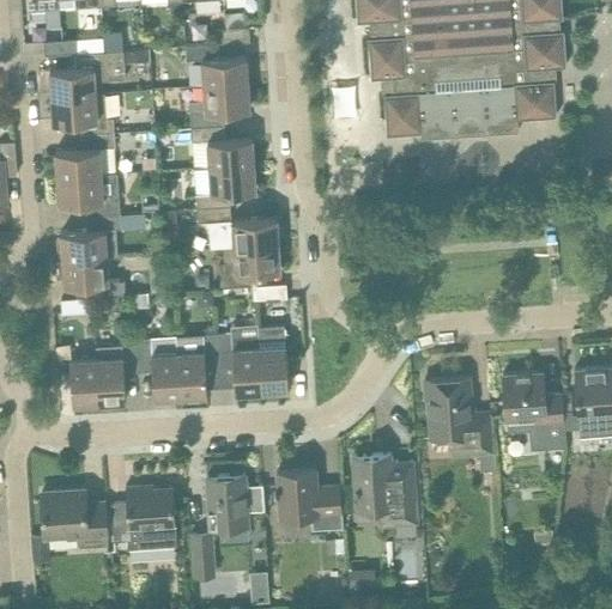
[(58,0),(26,0),(28,28),(44,25),(43,11),(59,10),(58,0)]
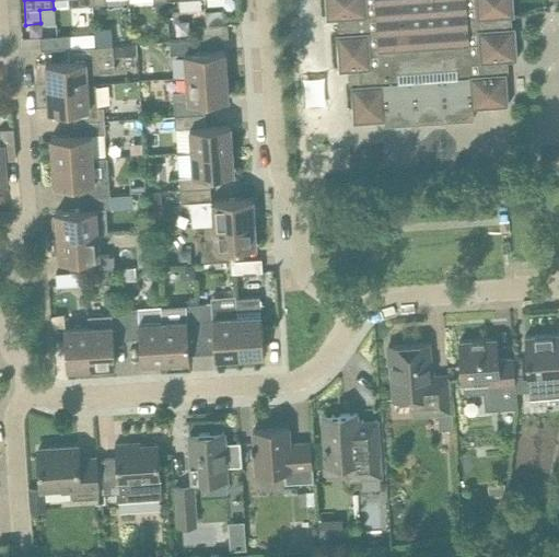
[(324,0),(326,22),(337,21),(338,36),(335,36),(338,73),(357,72),(358,86),(350,88),(352,125),(384,123),(384,127),(473,122),(472,111),(508,108),(505,77),(499,77),(498,65),(517,64),(514,31),(510,32),(509,20),(514,20),(512,0),(324,0)]
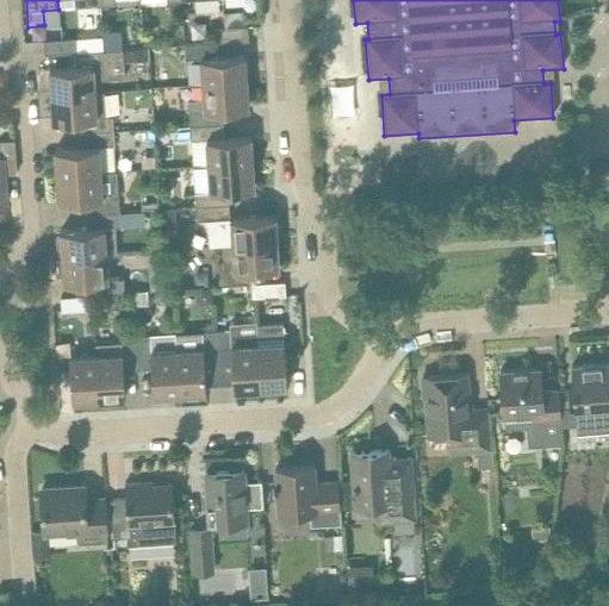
[(75,41),(42,43),(43,57),(74,55),(76,55),(75,41)]
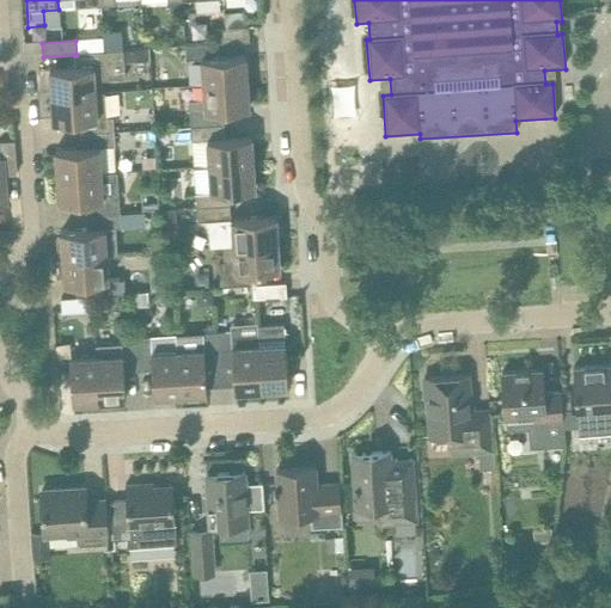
[(218,45),(184,48),(185,62),(199,61),(201,87),(246,84),(245,57),(219,60),(218,45)]
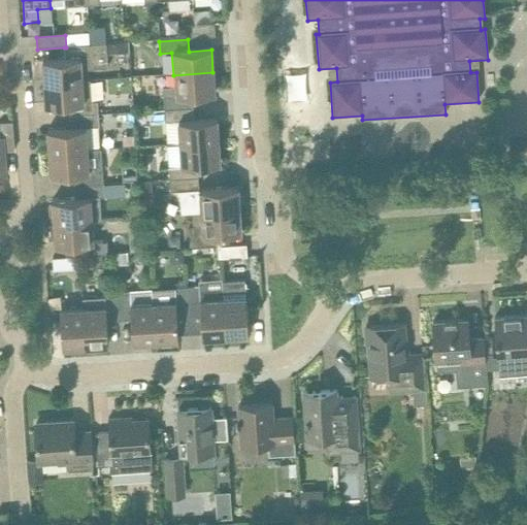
[(66,47),(64,47),(65,60),(42,62),(43,85),(81,81),(80,71),(107,69),(105,45),(66,47)]
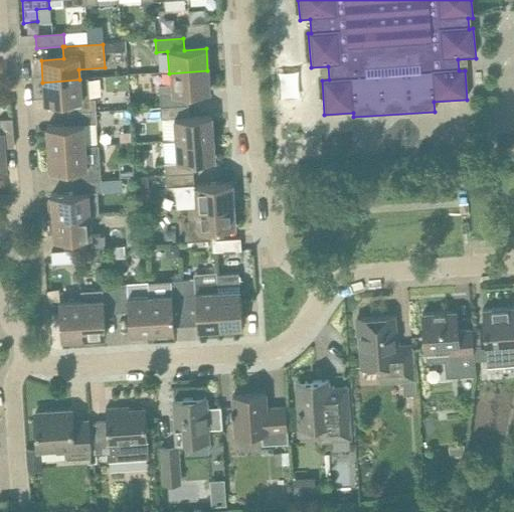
[(209,94),(207,70),(169,73),(170,93),(158,94),(159,109),(188,107),(187,95),(209,94)]
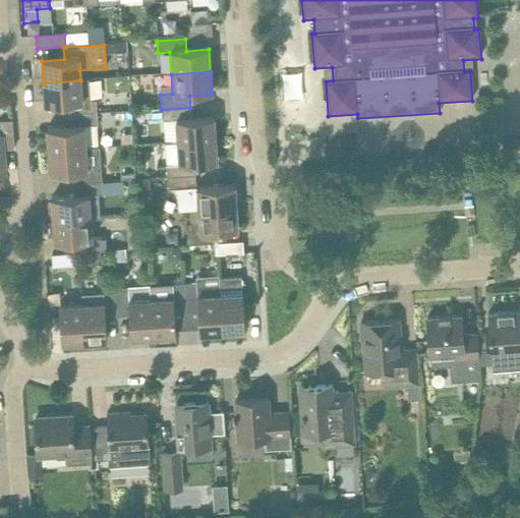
[(89,80),(43,83),(45,106),(67,104),(68,116),(96,114),(96,102),(90,103),(89,80)]
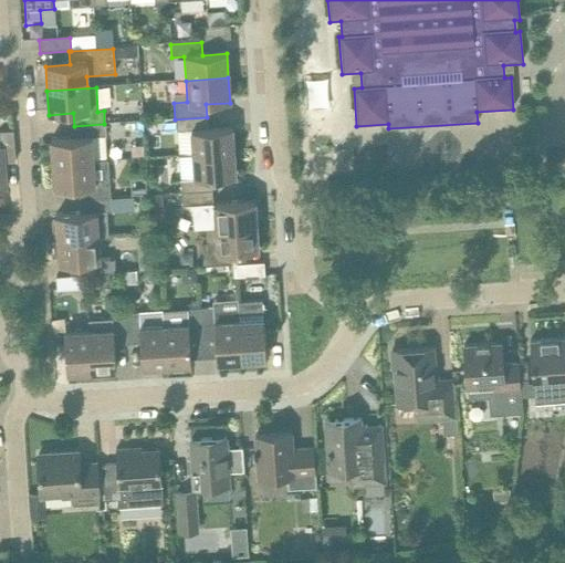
[(207,131),(207,117),(175,120),(176,133),(189,132),(191,156),(233,153),(231,128),(207,131)]
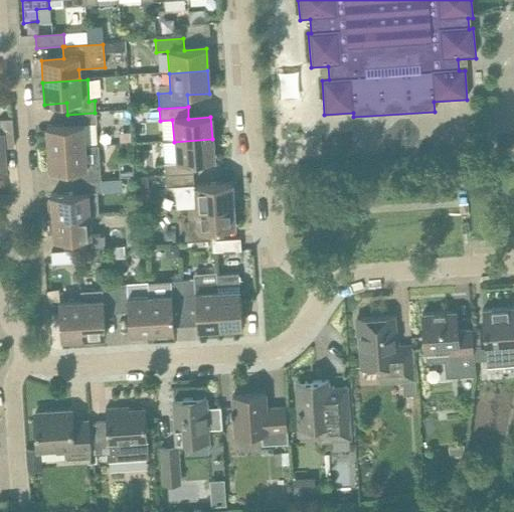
[(98,147),(95,113),(67,115),(67,126),(45,128),(47,150),(98,147)]
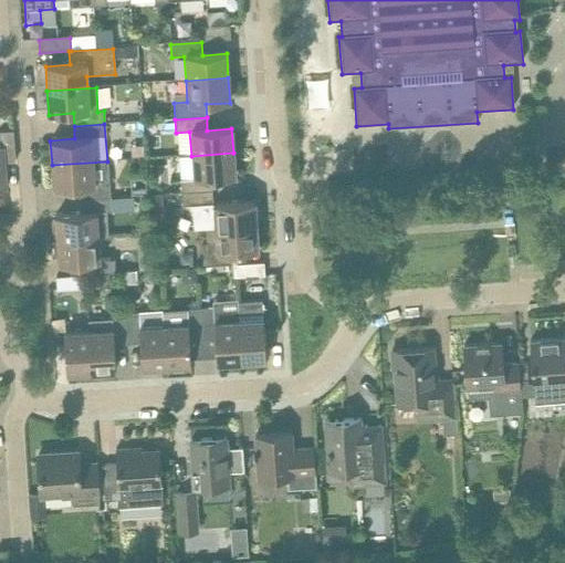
[(0,190),(6,190),(3,164),(14,163),(12,133),(0,133),(0,190)]
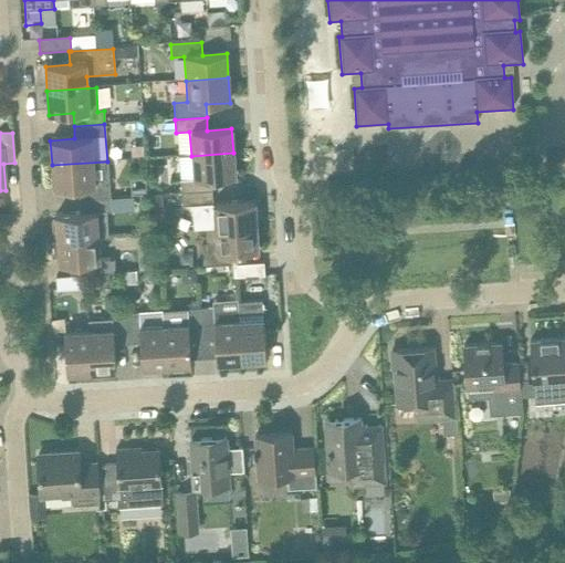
[(234,177),(233,153),(191,156),(179,156),(181,194),(211,191),(210,179),(234,177)]
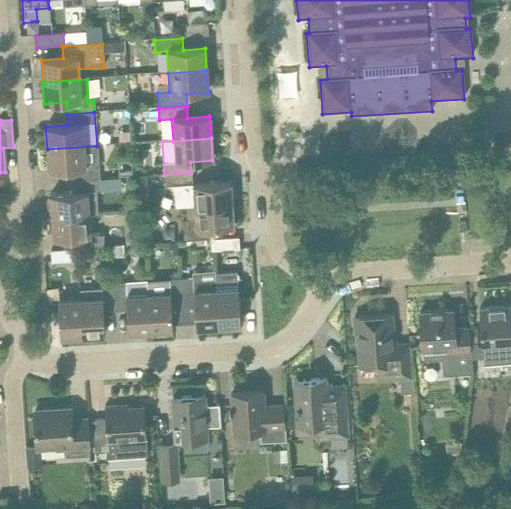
[(97,146),(47,149),(49,172),(70,170),(71,182),(99,180),(97,146)]
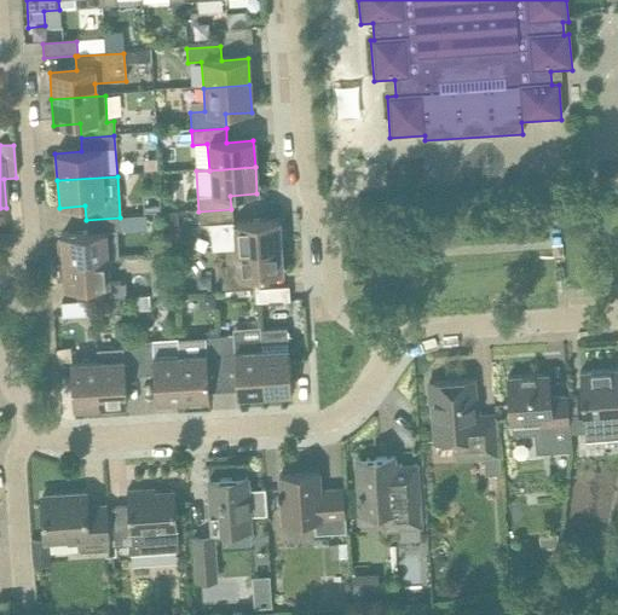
[(278,221),(232,224),(231,209),(198,212),(200,227),(206,226),(211,235),(211,253),(224,251),(279,248),(278,221)]
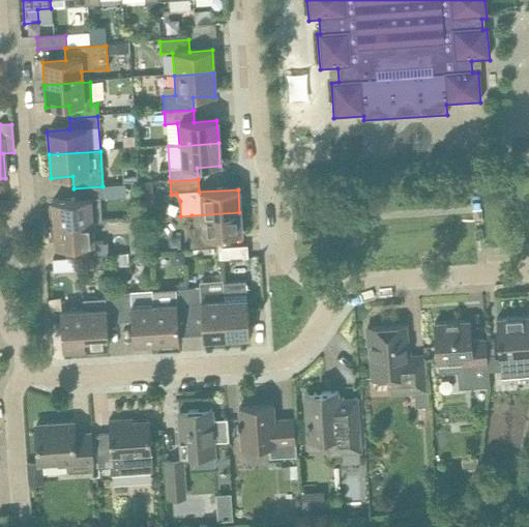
[(75,201),(52,202),(53,208),(49,208),(50,222),(54,222),(54,225),(91,223),(100,223),(98,199),(104,199),(103,186),(74,188),(75,201)]
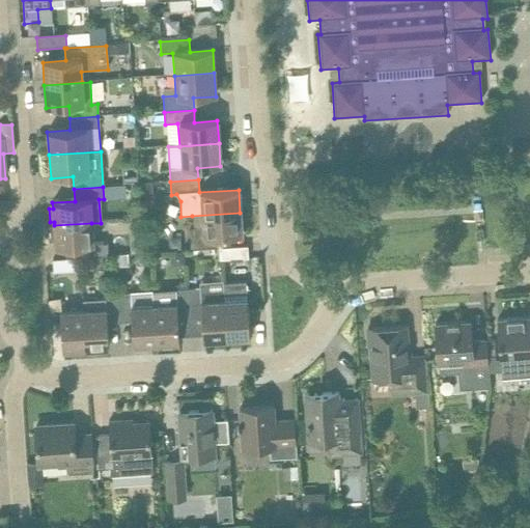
[(242,235),(240,213),(192,216),(193,229),(189,229),(191,251),(220,249),(219,238),(242,235)]
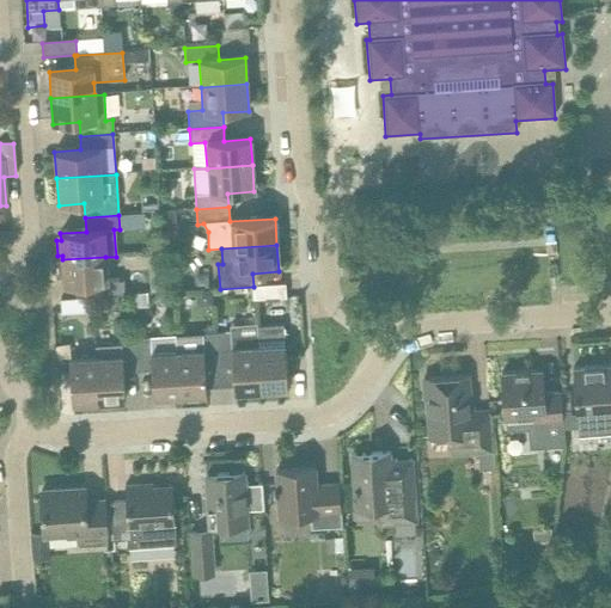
[(105,257),(62,259),(62,264),(59,264),(60,280),(63,280),(63,287),(90,284),(91,299),(93,299),(134,295),(133,281),(108,282),(105,257)]
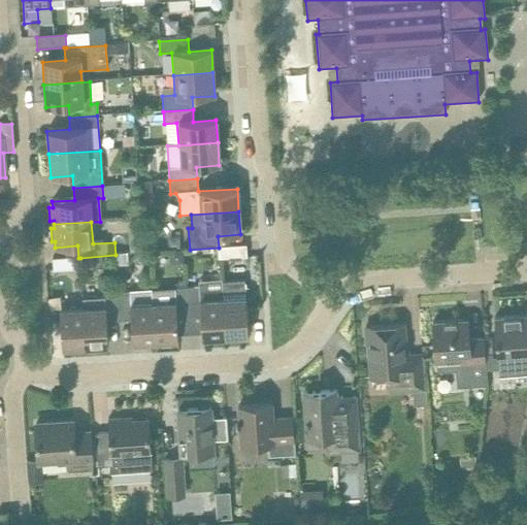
[(179,238),(168,239),(168,251),(179,250),(179,238)]
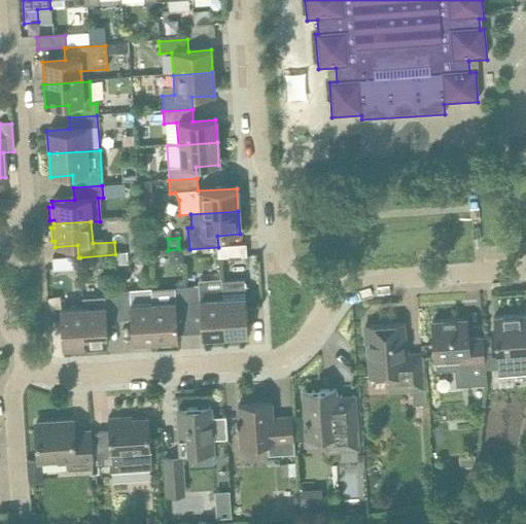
[(245,246),(216,247),(217,259),(246,258),(245,246)]
